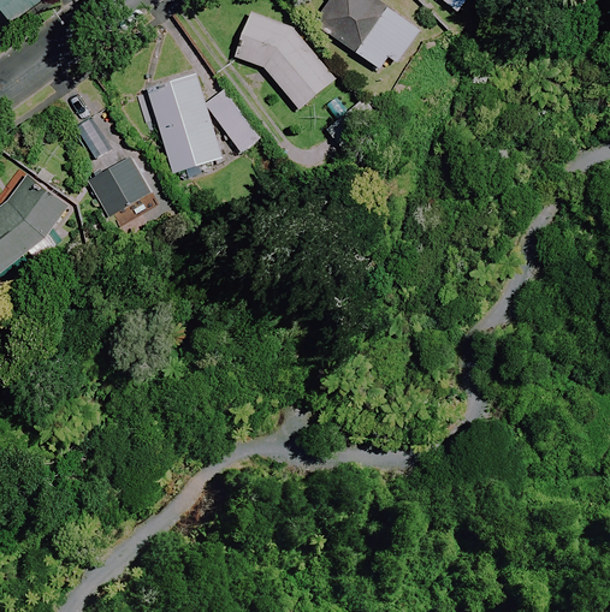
[(0,16),(33,0),(0,0),(0,16)]
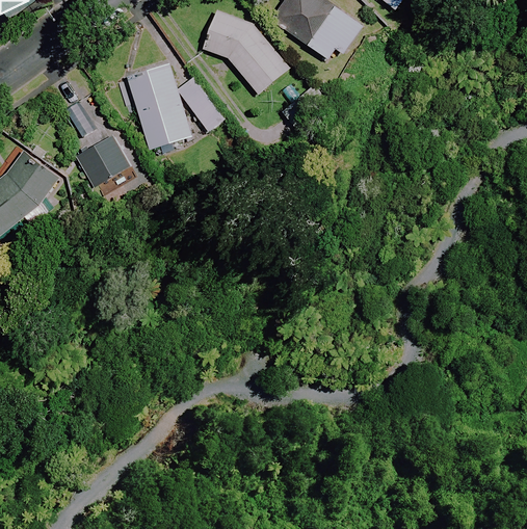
[(275,0),(281,3),(270,19),(327,58),(335,47),(343,52),(363,24),(328,0),(275,0)]
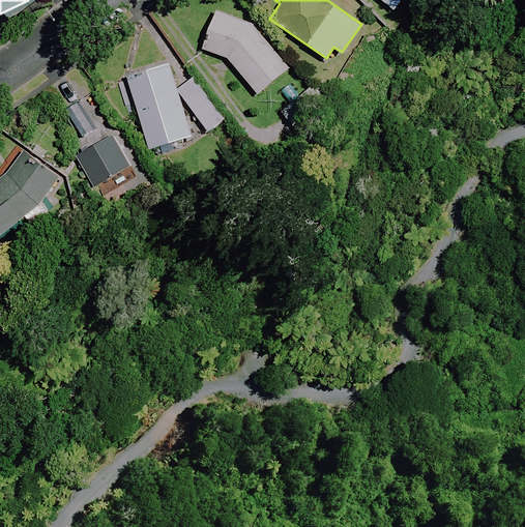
[(381,0),(394,9),(400,0),(381,0)]
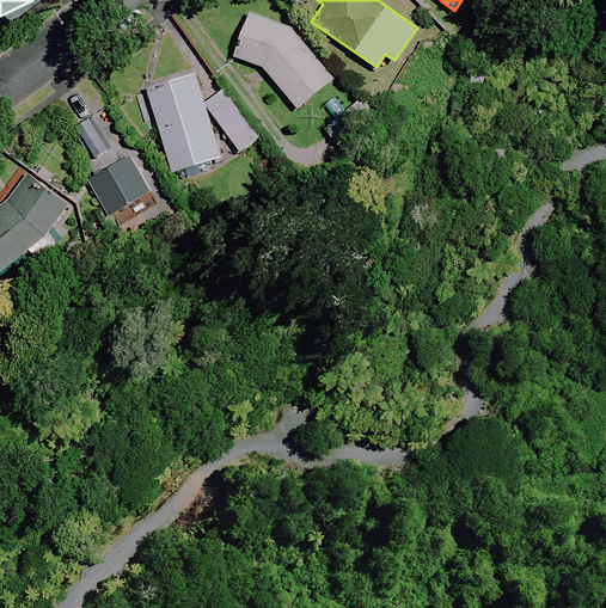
[(294,29),(249,10),(230,55),(262,68),(297,108),(331,78),(294,29)]
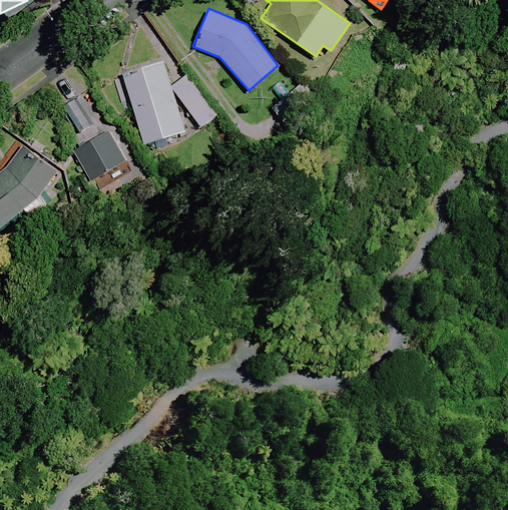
[(184,130),(162,60),(121,73),(143,143),(184,130)]
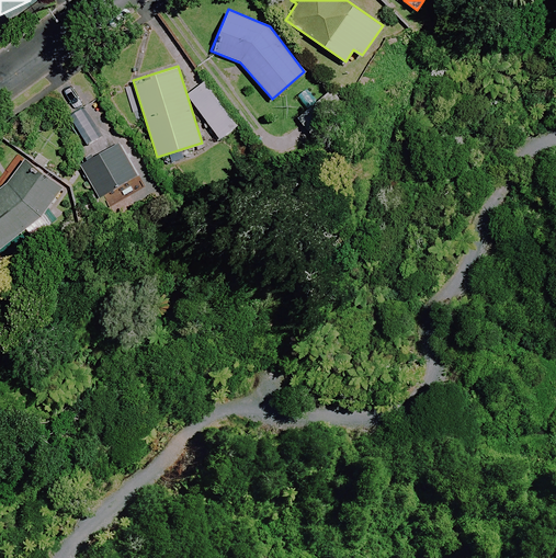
[(235,127),(212,90),(194,101),(217,138),(235,127)]
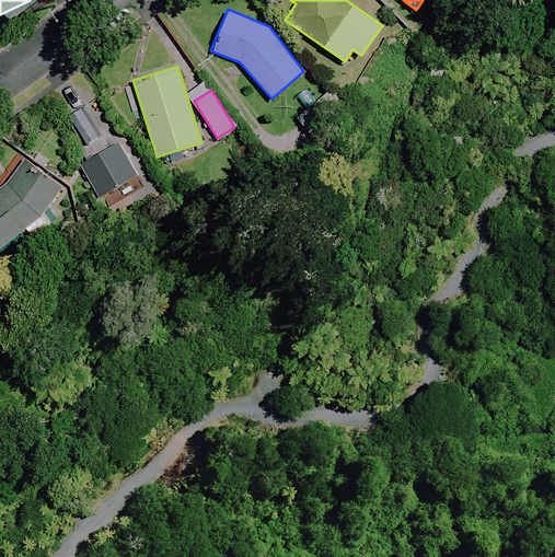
[(137,173),(117,141),(79,164),(97,197),(137,173)]
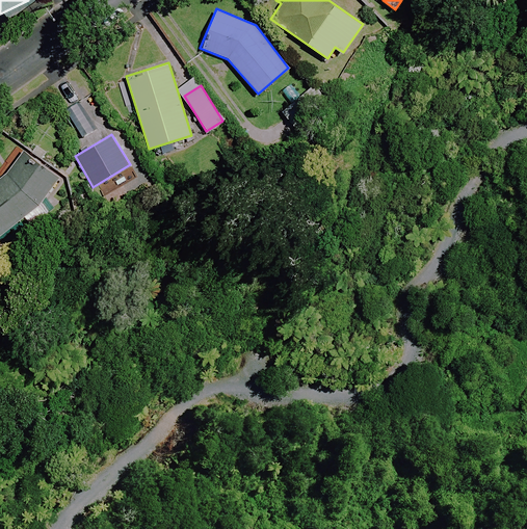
[(60,183),(31,149),(0,175),(0,235),(60,183)]
